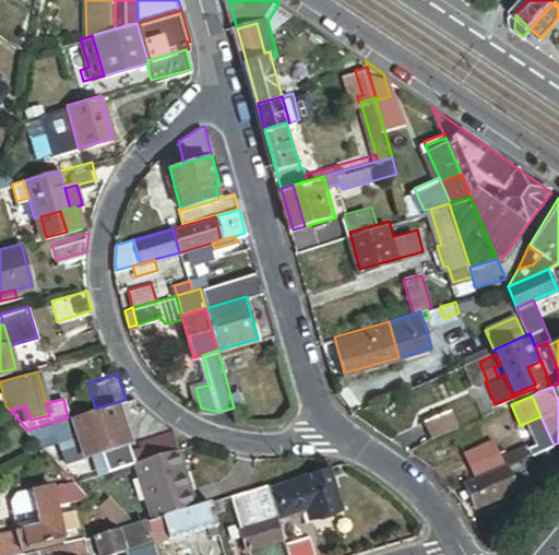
[(107,469),(135,460),(117,402),(95,409),(73,415),(78,429),(86,456),(102,450),(107,469)]
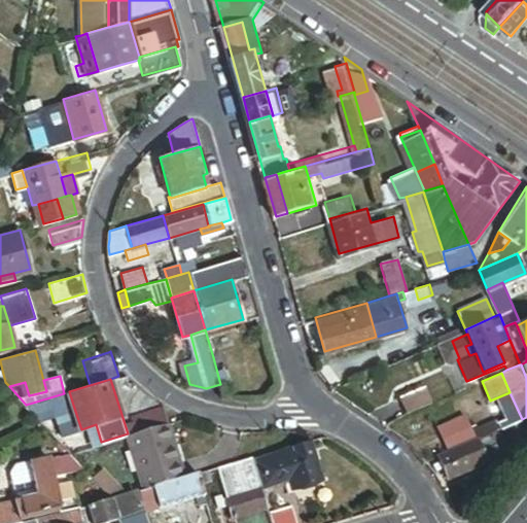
[(407,415),(432,404),(426,390),(425,387),(399,399),(407,415)]
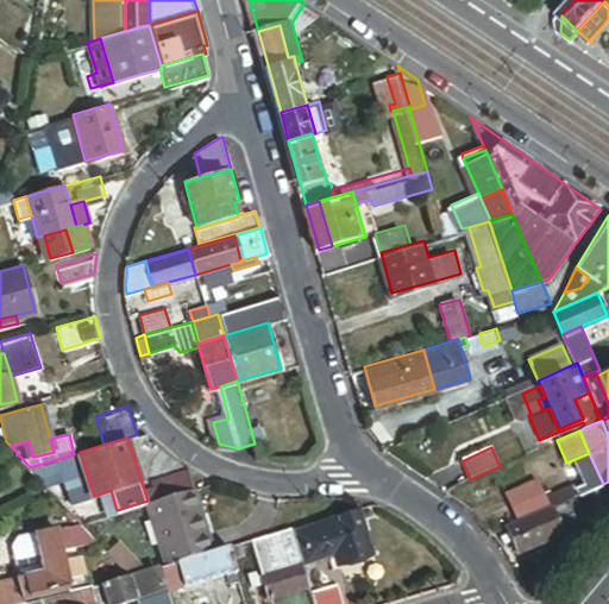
[(493,451),(500,466),(507,464),(500,448),(493,451)]
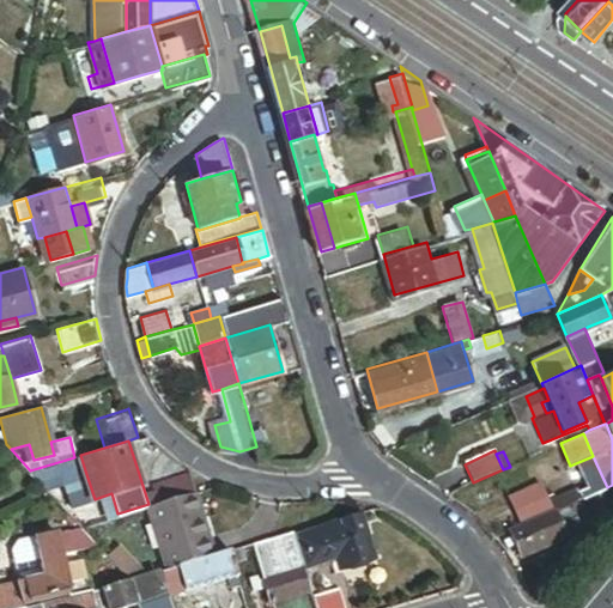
[(85,470),(80,455),(74,457),(30,470),(44,486),(65,480),(64,478),(85,470)]
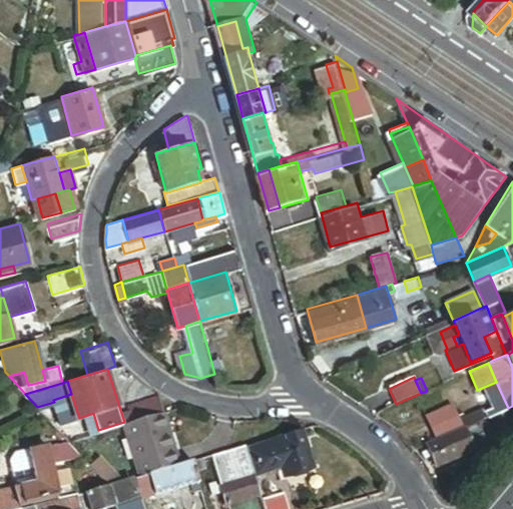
[(163,408),(158,391),(129,400),(135,418),(163,408)]
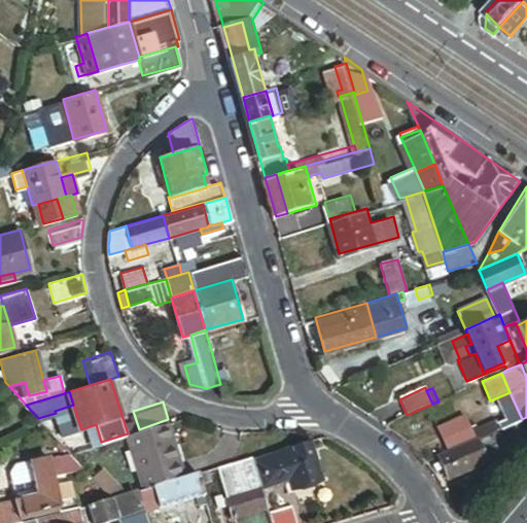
[(472,428),(478,439),(497,430),(501,428),(498,422),(496,418),(472,428)]
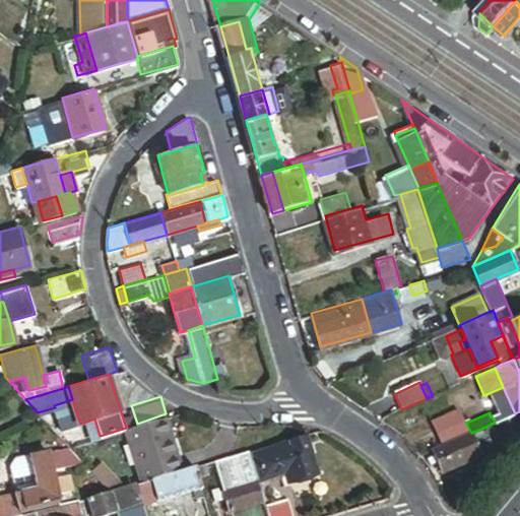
[(181,469),(166,413),(137,424),(126,428),(140,480),(181,469)]
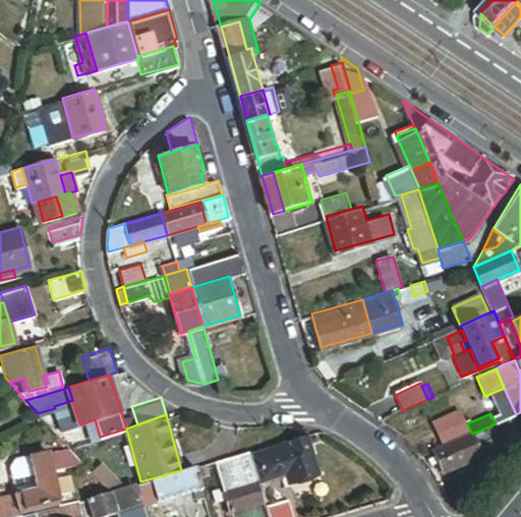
[(499,441),(491,425),(472,434),(471,435),(479,455),(490,450),(499,441)]
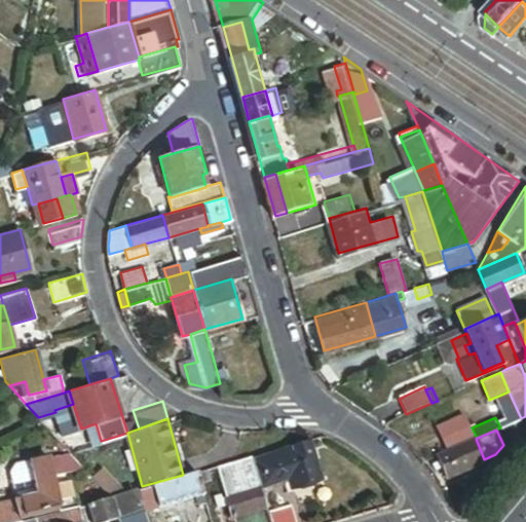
[(484,459),(476,439),(437,455),(439,459),(442,467),(446,478),(485,460),(484,459)]
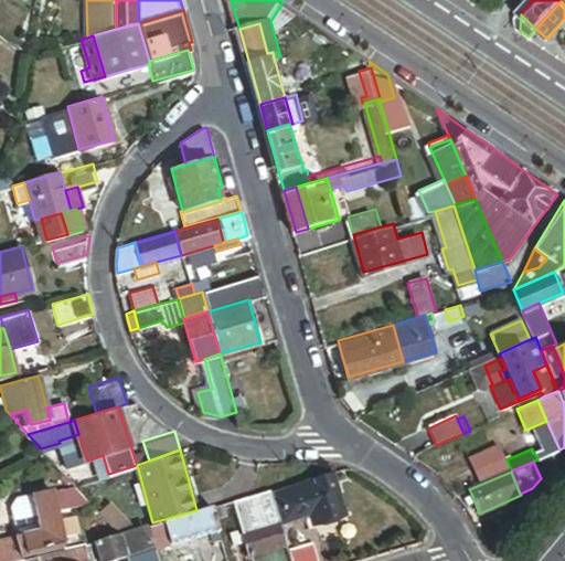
[(332,493),(327,473),(273,491),(278,510),(306,501),(332,493)]
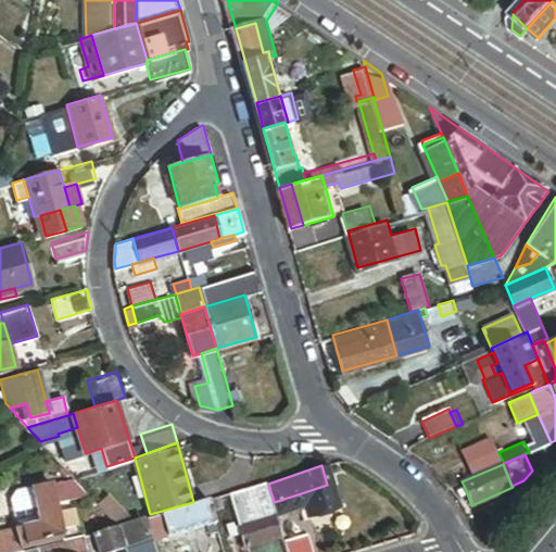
[(15,528),(21,547),(65,535),(62,524),(61,518),(65,517),(67,523),(81,519),(77,503),(63,507),(60,497),(86,490),(74,477),(72,475),(55,479),(30,486),(39,521),(25,525),(15,528)]
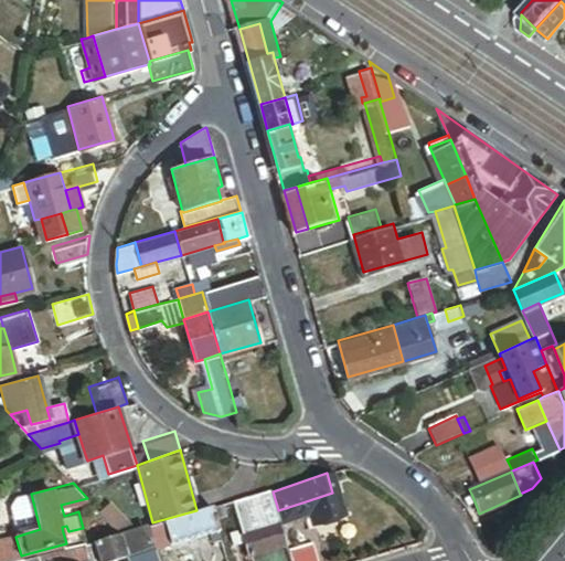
[(313,524),(339,514),(332,493),(306,501),(313,524)]
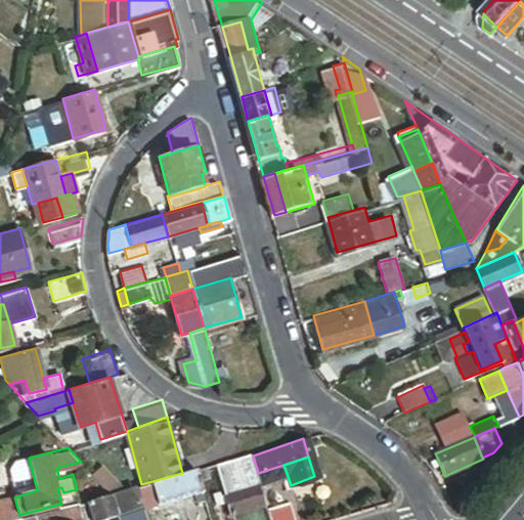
[(37,490),(29,458),(14,461),(24,494),(37,490)]
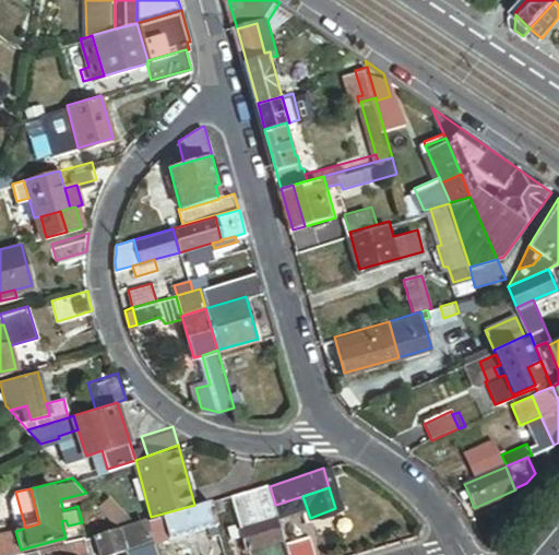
[(470,496),(466,488),(459,492),(462,499),(470,496)]
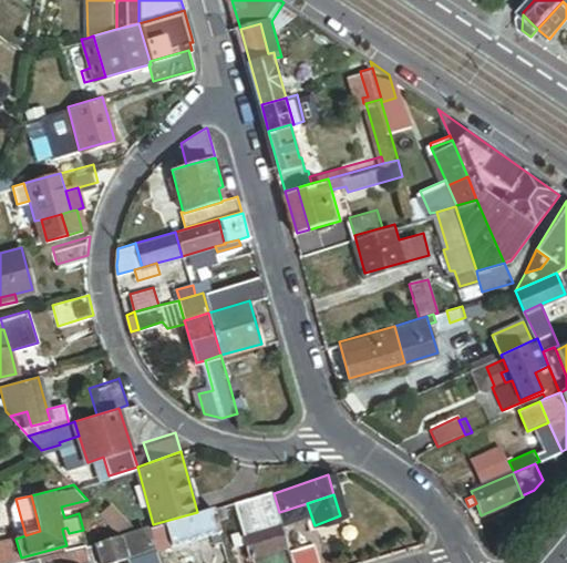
[(26,535),(16,499),(11,509),(17,531),(26,535)]
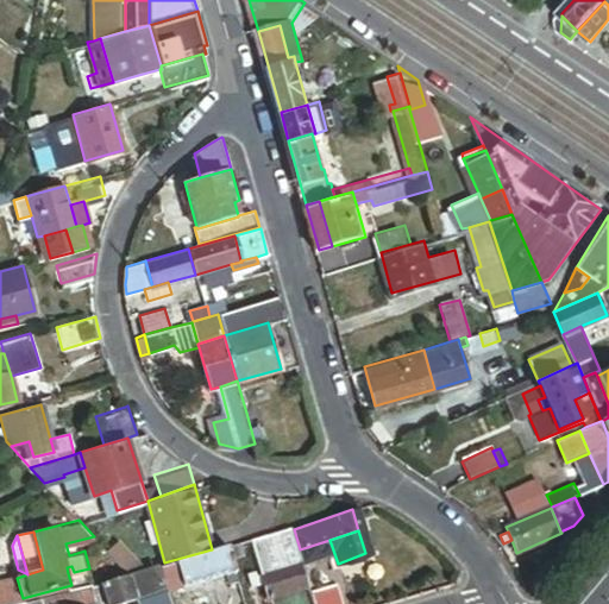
[(139,570),(114,541),(106,548),(129,573),(139,570)]
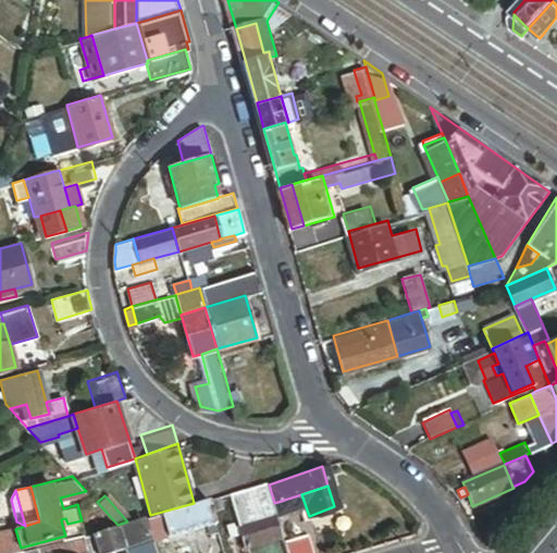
[(213,519),(208,499),(194,503),(150,515),(144,517),(149,535),(165,530),(166,533),(213,519)]
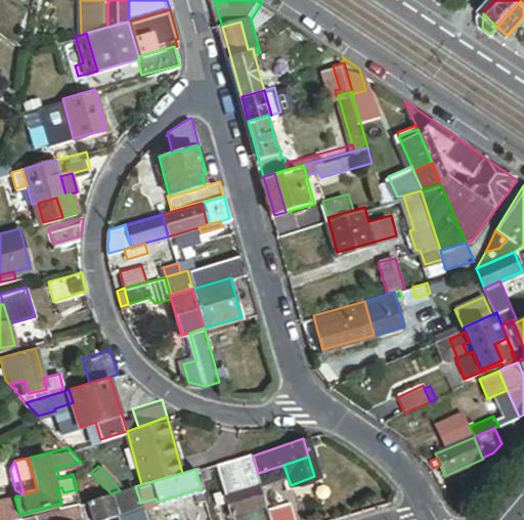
[(263,502),(257,480),(222,490),(228,512),(263,502)]
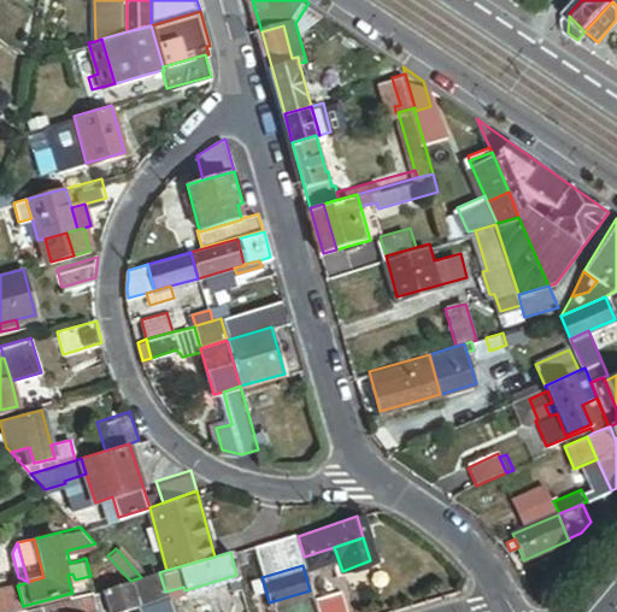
[(125,584),(124,582),(101,588),(104,595),(107,611),(137,604),(164,596),(158,576),(125,584)]
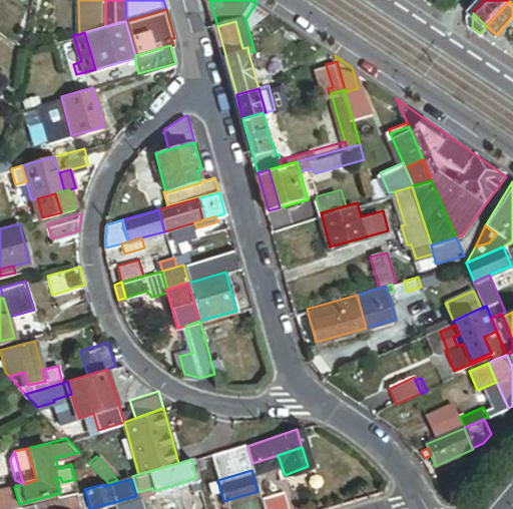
[(23,484),(0,489),(0,508),(1,508),(0,503),(0,501),(5,500),(2,490),(14,487),(23,484)]
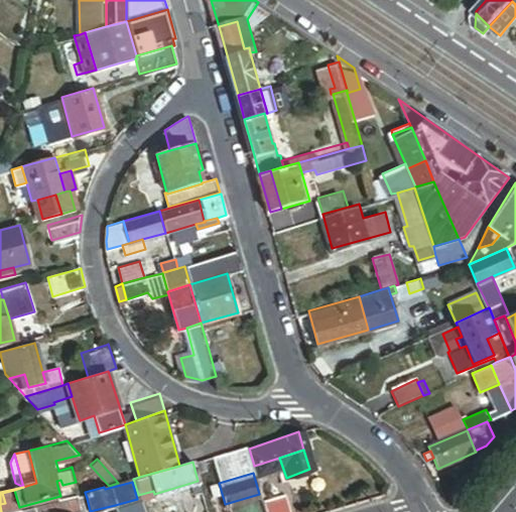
[(196,511),(206,511),(200,489),(190,492),(196,511)]
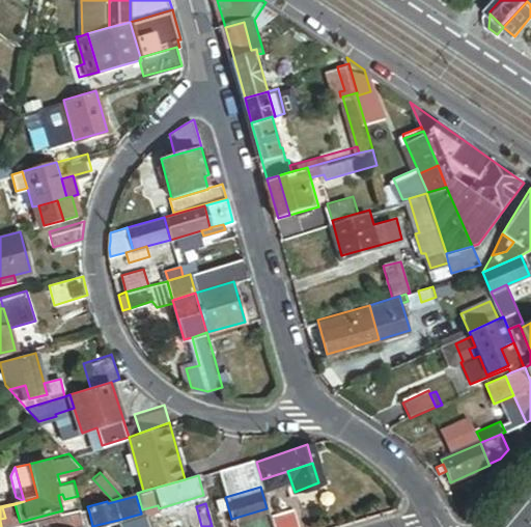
[(11,526),(18,525),(20,525),(20,522),(15,504),(2,507),(5,518),(0,519),(0,521),(1,526),(11,526)]
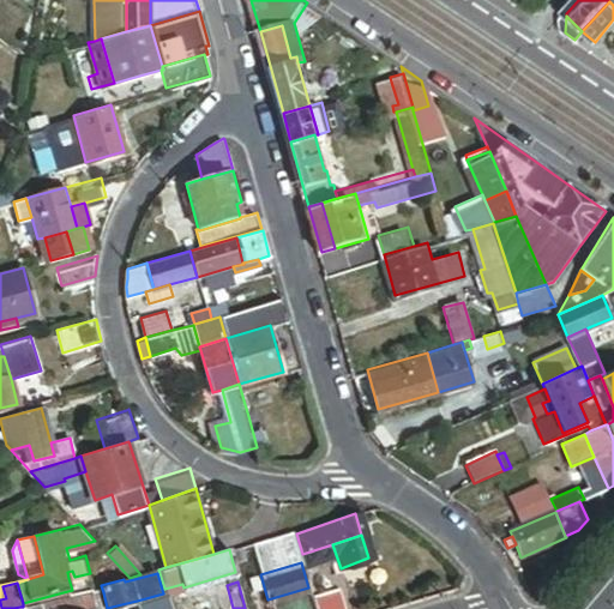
[(97,594),(96,586),(89,588),(94,604),(95,608),(102,608),(107,608),(103,592),(97,594)]
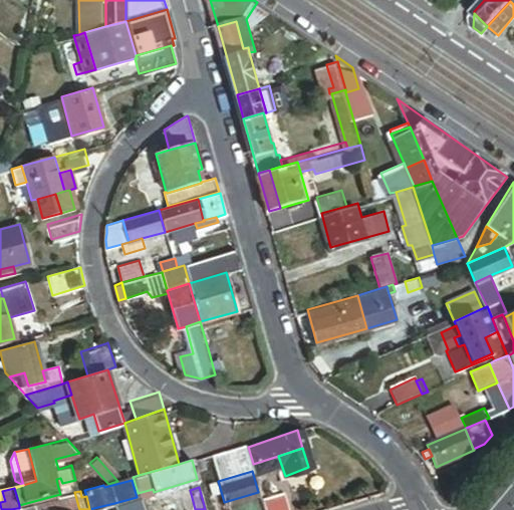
[(78,506),(74,492),(65,495),(69,508),(74,507),(78,506)]
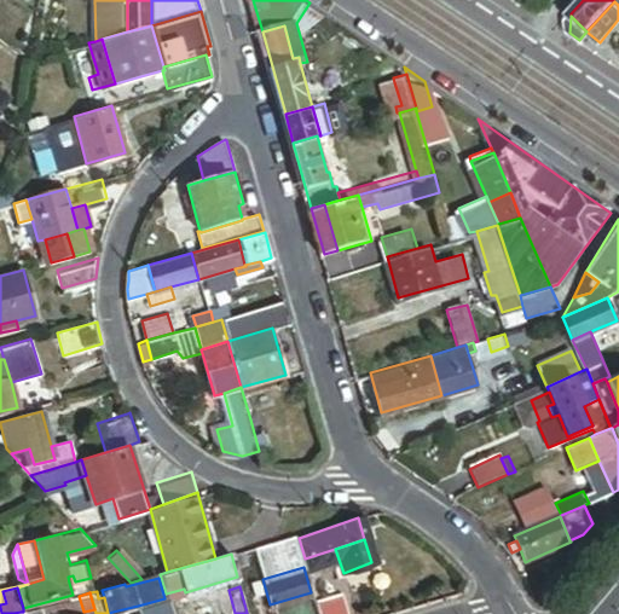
[(172,613),(167,597),(165,598),(138,606),(139,613),(172,613)]
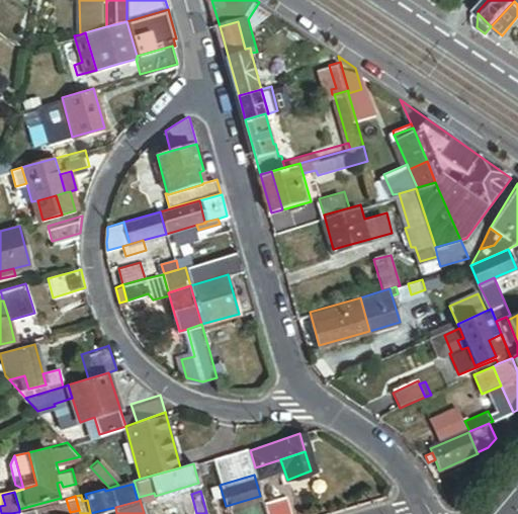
[(265,513),(289,513),(287,505),(264,512),(265,513)]
